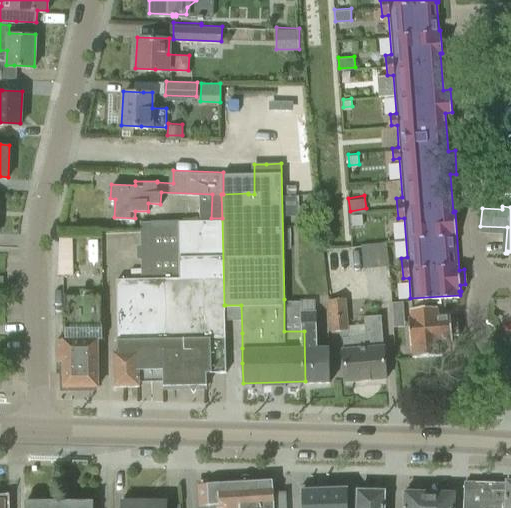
[(362,212),(351,213),(352,223),(362,222),(362,212)]
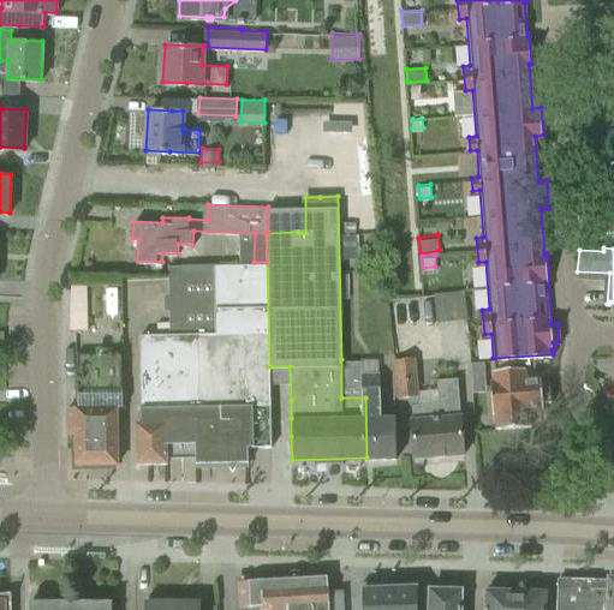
[(172,418),(167,418),(167,443),(167,456),(196,456),(196,461),(249,460),(248,446),(255,446),(272,444),(272,416),(270,366),(269,366),(267,262),(240,263),(180,263),(182,333),(179,333),(170,333),(172,418)]
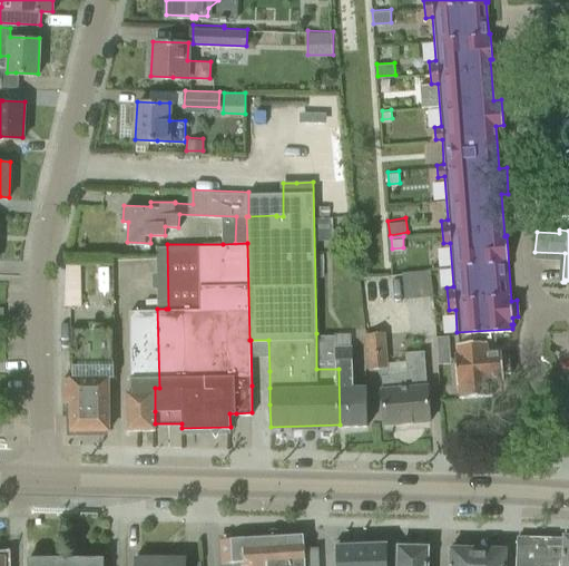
[(97,260),(96,296),(111,298),(113,260),(97,260)]
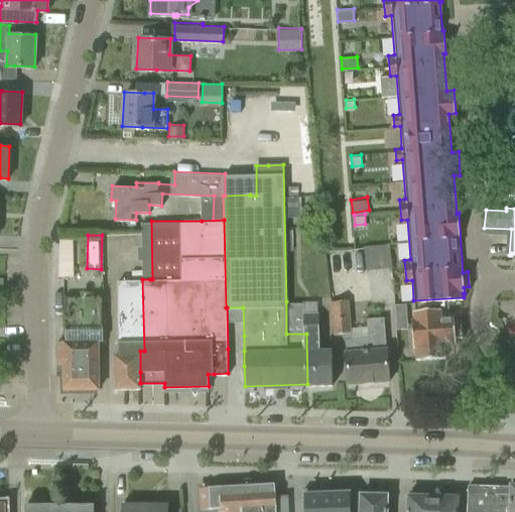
[(56,236),(57,274),(73,274),(72,236),(56,236)]
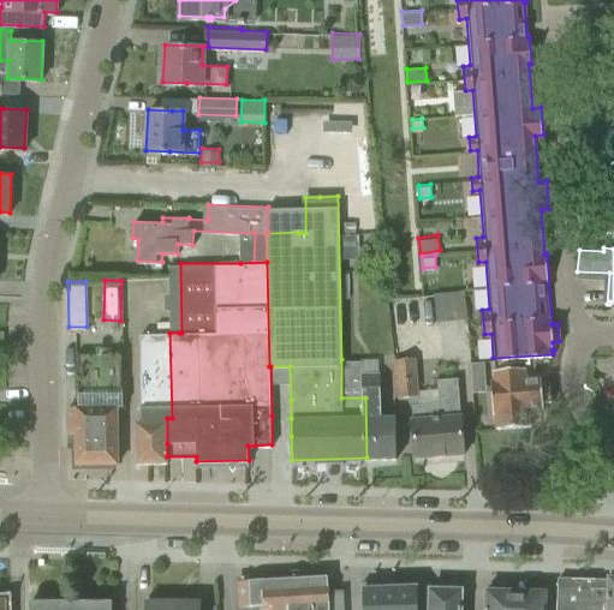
[(465,318),(463,287),(435,289),(437,321),(465,318)]
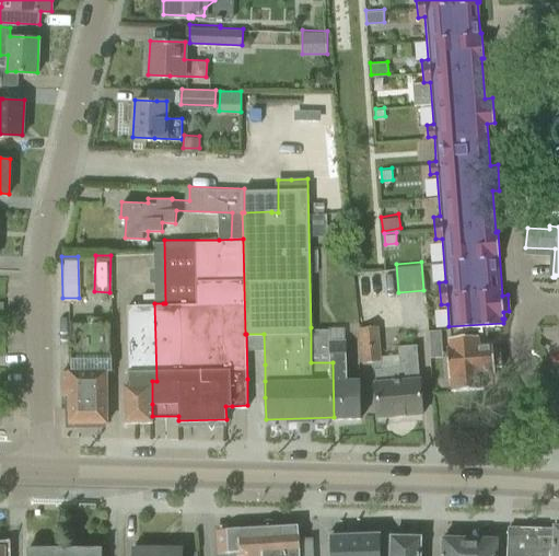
[(129,384),(125,384),(125,421),(152,420),(152,416),(152,404),(152,381),(156,381),(154,303),(127,304),(129,384)]
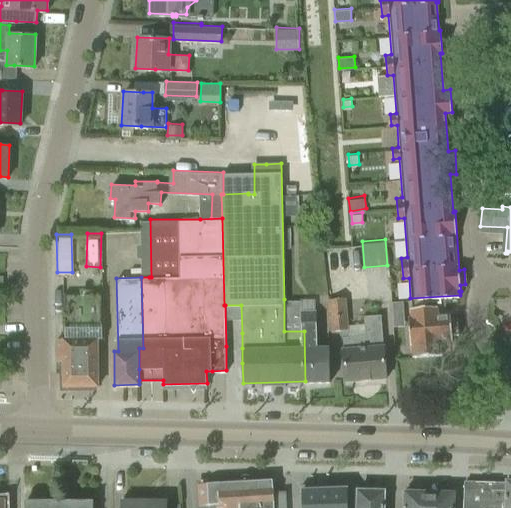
[(98,385),(96,339),(103,339),(103,292),(80,292),(63,292),(64,338),(56,338),(57,360),(64,360),(64,366),(64,385),(98,385)]
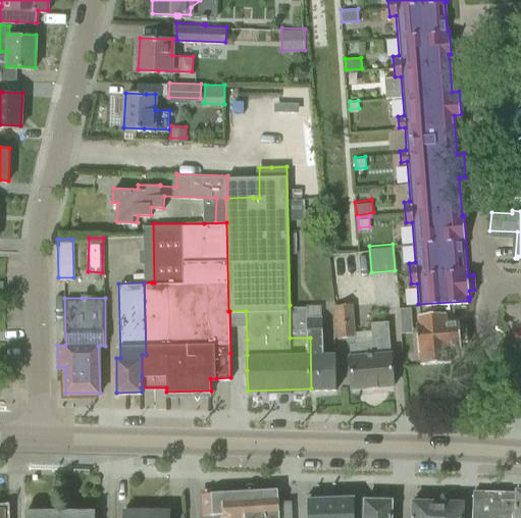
[(353,302),(334,303),(336,335),(349,334),(351,367),(353,387),(394,384),(393,364),(388,319),(371,320),(371,329),(355,330),(353,302)]
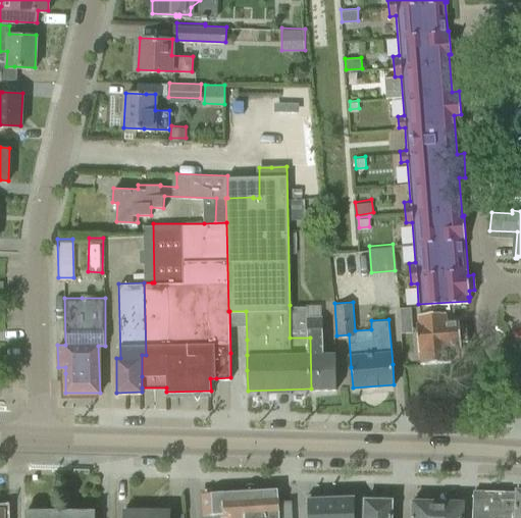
[(304,305),(290,305),(290,338),(310,338),(311,389),(336,387),(335,367),(335,353),(323,354),(322,315),(308,315),(307,305),(304,305)]
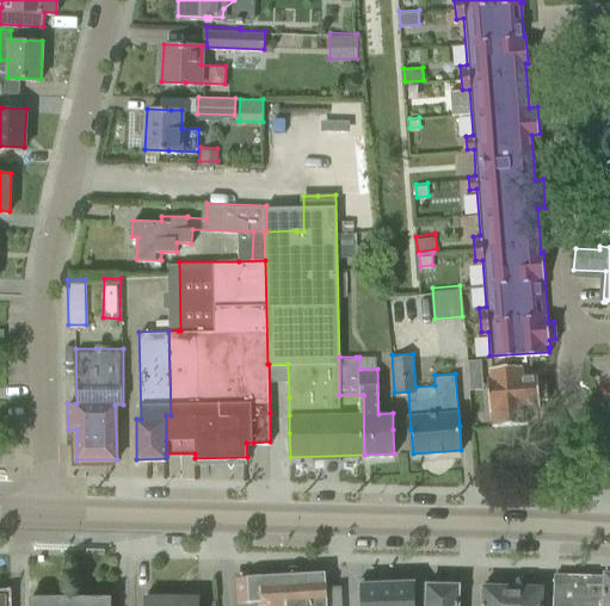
[(481,358),(468,358),(469,372),(482,371),(481,358)]
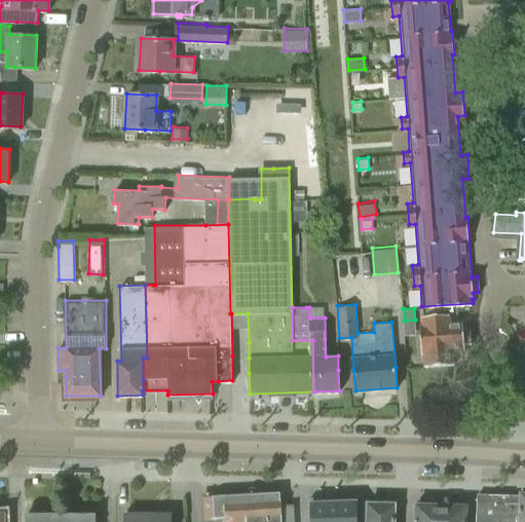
[(419,324),(421,351),(424,351),(425,365),(453,363),(452,349),(465,348),(464,342),(472,341),(471,326),(463,326),(463,320),(450,321),(449,312),(421,315),(421,323),(419,324)]
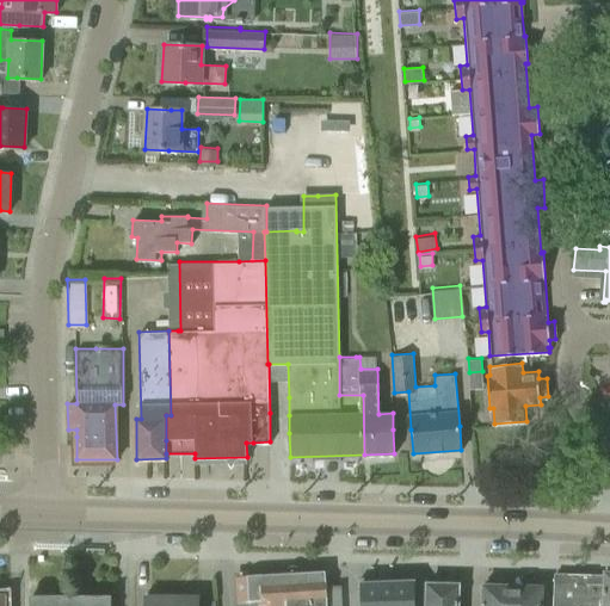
[(342,605),(342,583),(338,585),(338,586),(326,586),(325,570),(235,575),(236,605),(342,605)]
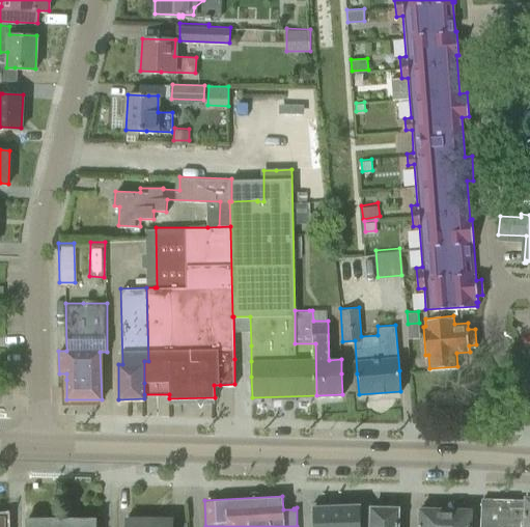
[(481,498),(480,526),(529,526),(529,496),(525,496),(525,498),(481,497),(481,498)]
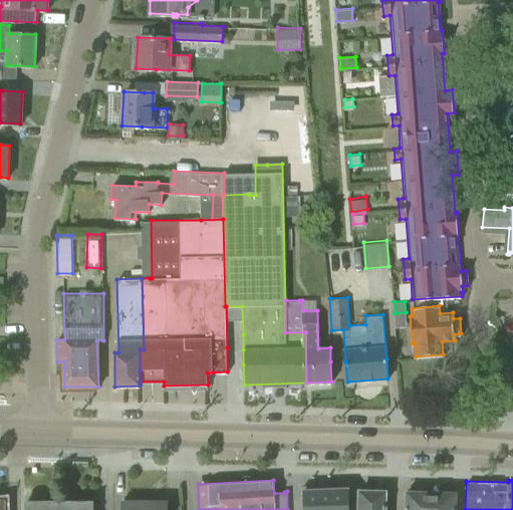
[(348,509),(349,509),(348,489),(348,487),(331,488),(331,483),(302,484),(303,509),(348,509)]
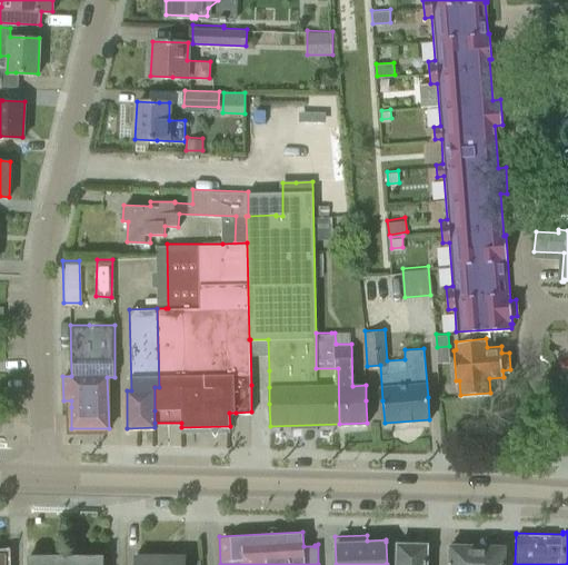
[(448,564),(478,564),(479,545),(467,545),(467,541),(454,541),(454,544),(452,544),(452,545),(449,545),(448,564)]
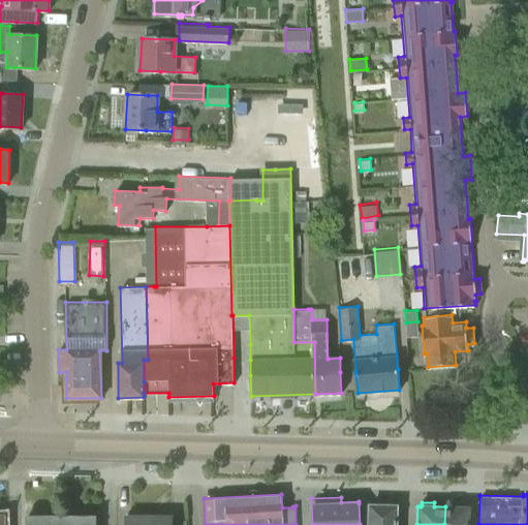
[(396,524),(397,505),(369,504),(368,524),(396,524)]
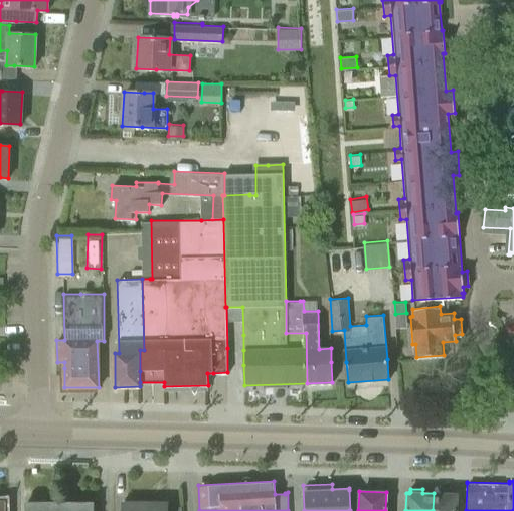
[(433,510),(456,510),(457,494),(434,493),(433,510)]
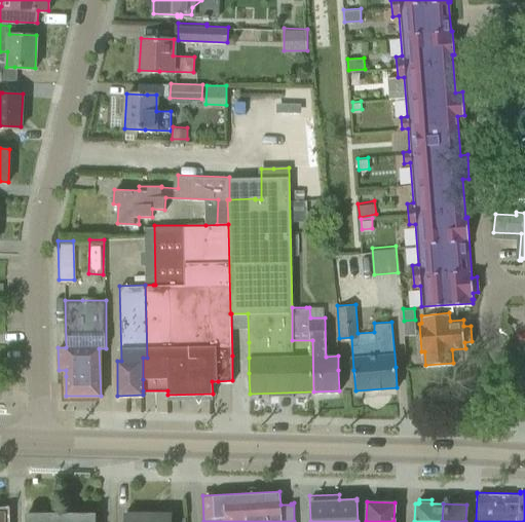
[(171,521),(171,513),(145,513),(145,511),(146,511),(146,510),(125,510),(125,511),(127,511),(127,513),(125,513),(125,521),(171,521)]
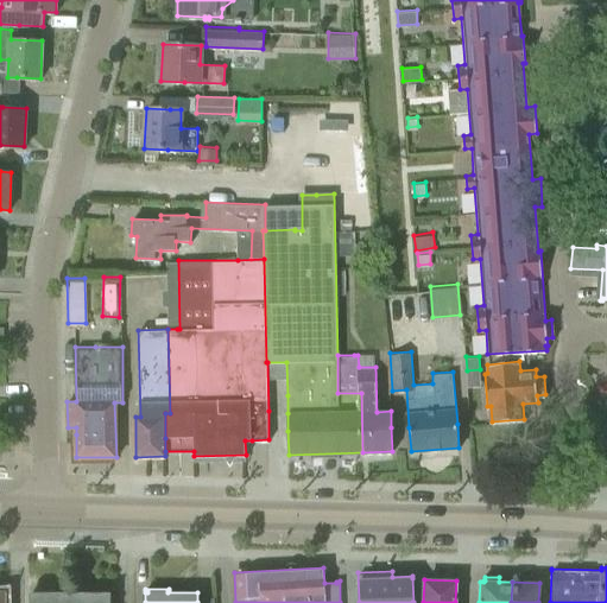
[(30,602),(73,602),(73,592),(30,592),(30,602)]
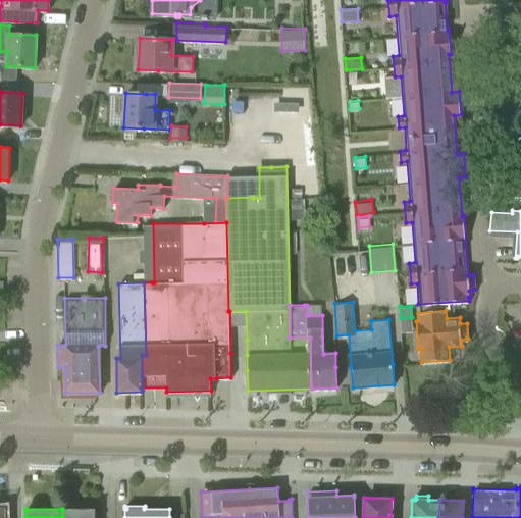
[(80,517),(81,509),(62,509),(62,517),(80,517)]
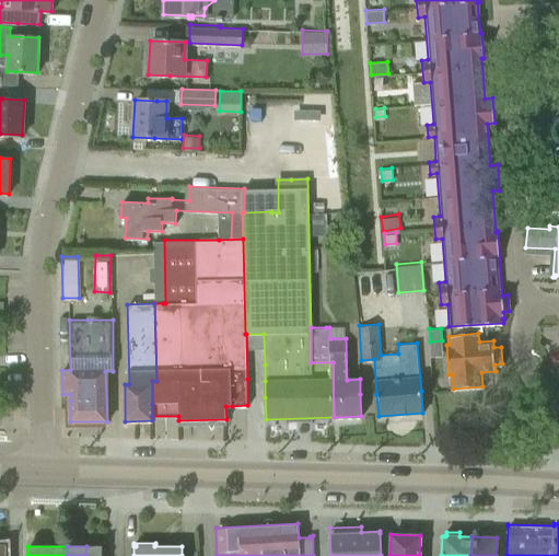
[(102,546),(86,546),(85,555),(108,555),(102,555),(102,546)]
